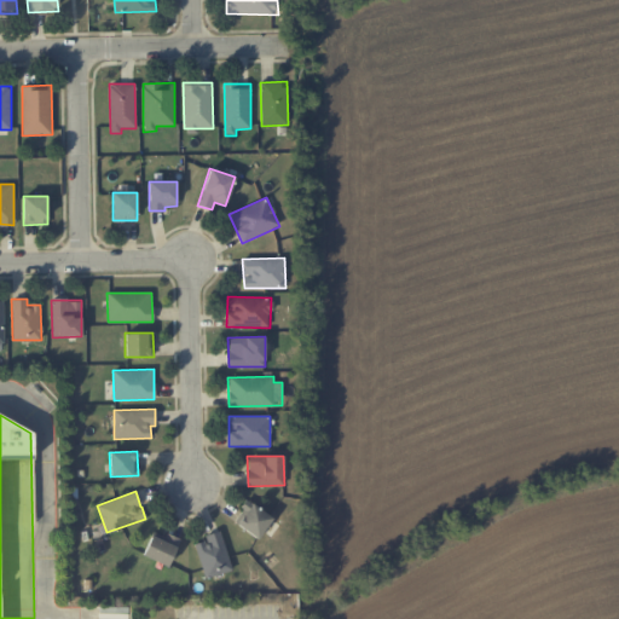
[(233,525),(259,539),(272,516),(247,502),(233,525)]
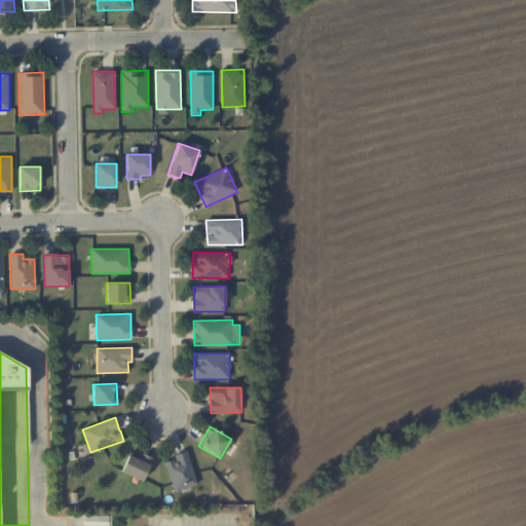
[(175,455),(176,459),(165,462),(175,491),(197,484),(187,451),(175,455)]
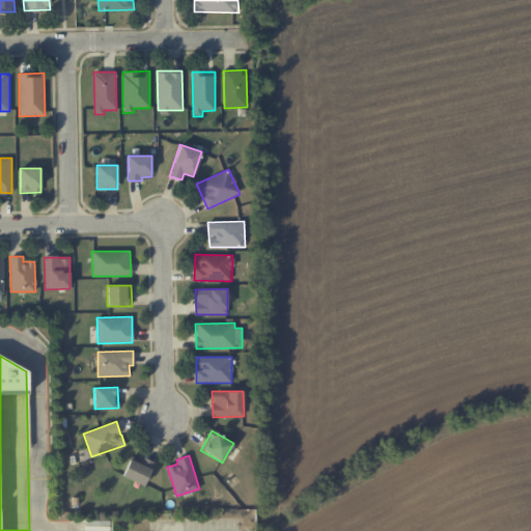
[(155,462),(142,456),(140,460),(131,456),(122,476),(144,485),(155,462)]
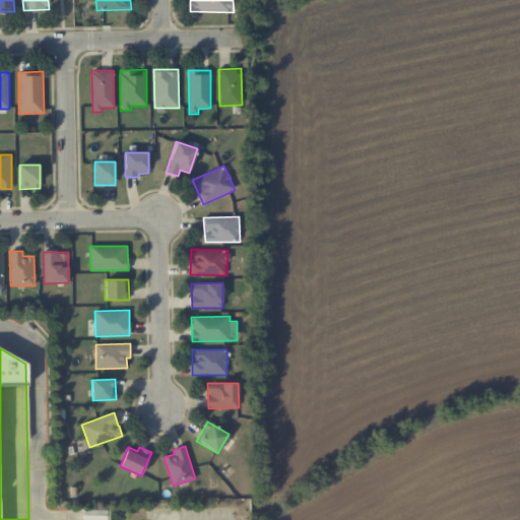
All buildings are outlined.
